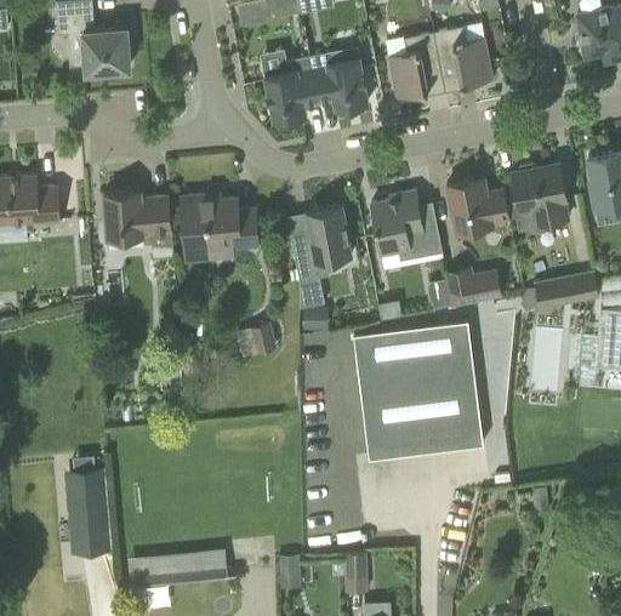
[(301,13),(297,0),(266,0),(271,20),(301,13)]
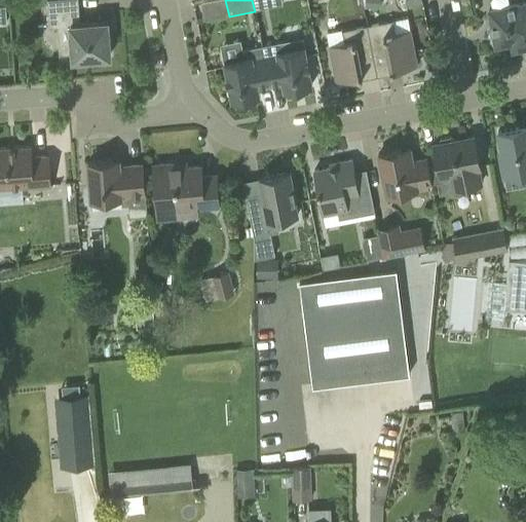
[(379,0),(365,0),(365,11),(379,12),(379,0)]
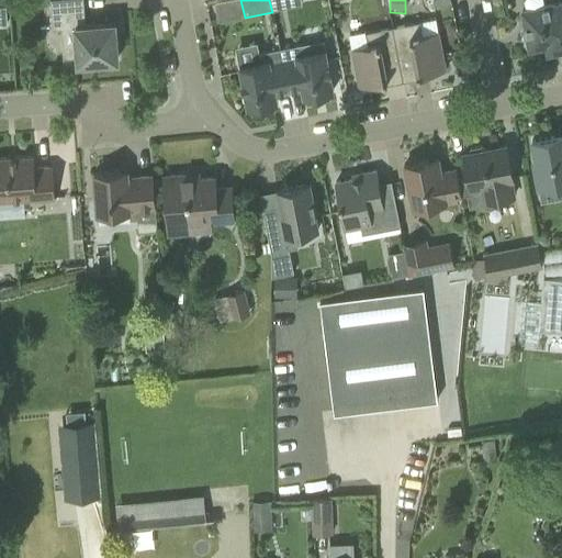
[(78,47),(63,48),(65,70),(79,69),(79,66),(98,65),(99,68),(113,67),(113,64),(117,64),(114,28),(86,30),(83,1),(52,3),(54,32),(77,31),(78,47)]
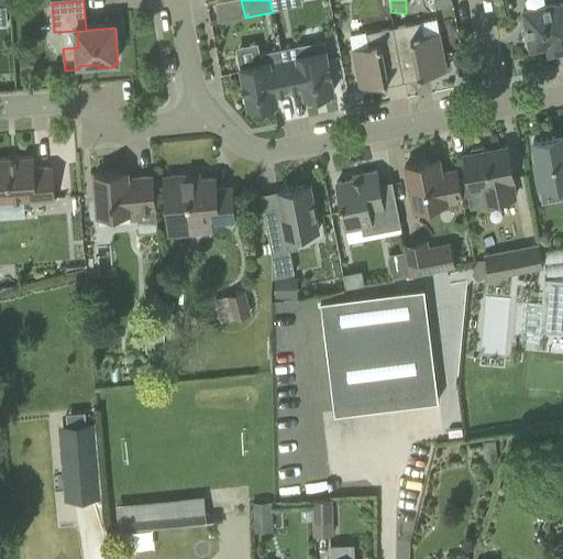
[(562,54),(562,7),(523,14),(527,33),(525,36),(526,46),(530,48),(531,53),(548,50),(549,57),(562,54)]
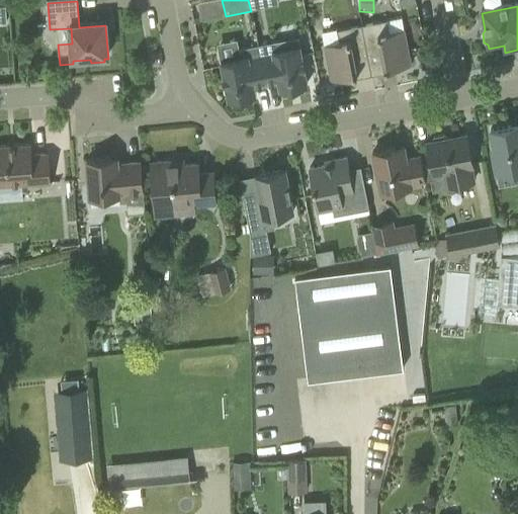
[(387,73),(411,68),(402,20),(362,28),(371,79),(389,75),(387,73)]
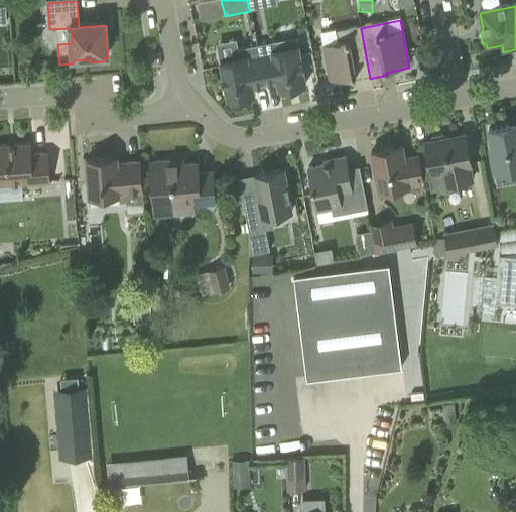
[(336,32),(320,35),(331,84),(353,79),(354,82),(370,79),(361,28),(336,33),(336,32)]
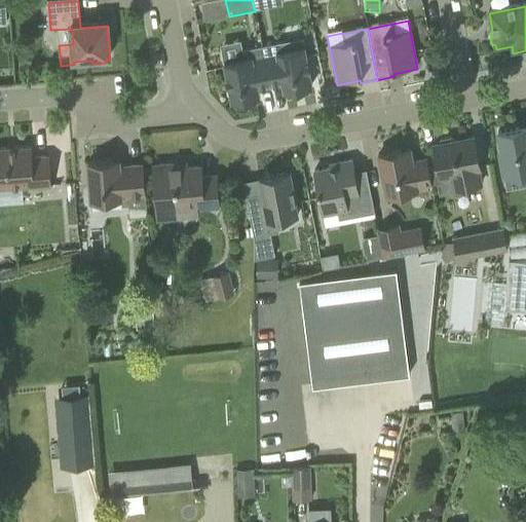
[(284,95),(312,88),(303,40),(296,36),(289,37),(284,44),(262,48),(270,89),(283,86),(284,95)]
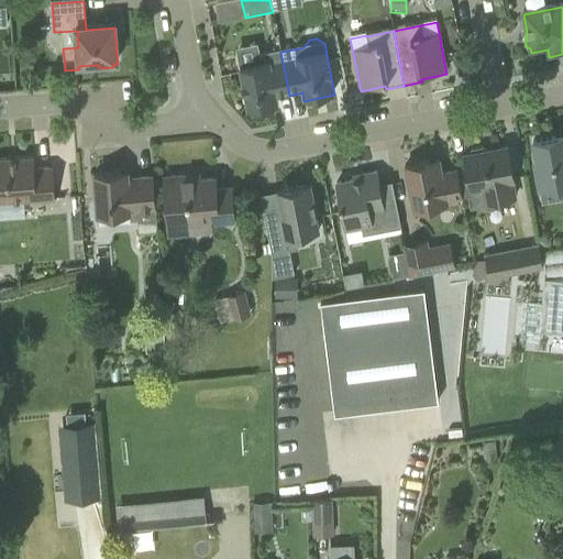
[(236,51),(247,111),(278,106),(276,98),(289,96),(280,52),(260,56),(258,46),(236,51)]
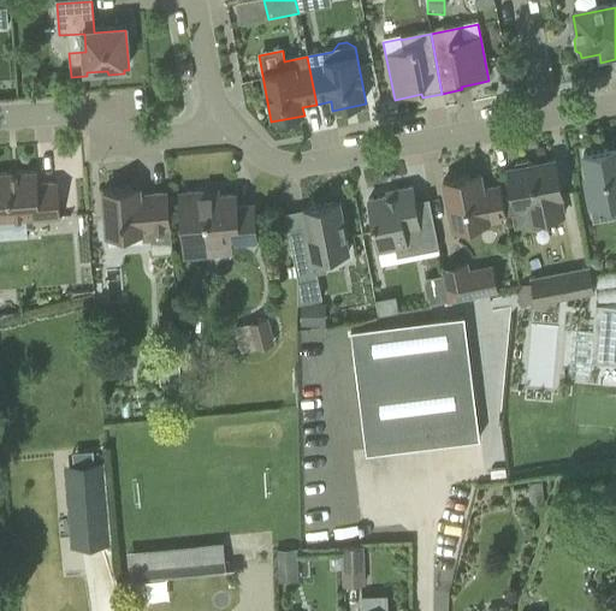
[(610,207),(615,205),(615,155),(608,158),(606,153),(584,158),(587,181),(584,181),(592,225),(612,221),(610,207)]
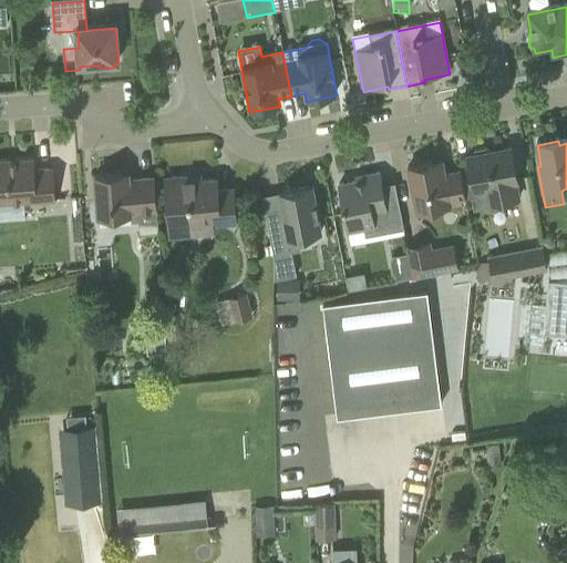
[(467,159),(471,175),(461,176),(465,201),(471,200),(474,195),(486,193),(488,207),(518,202),(516,185),(517,185),(511,151),(490,154),(486,151),(475,153),(473,157),(467,159)]
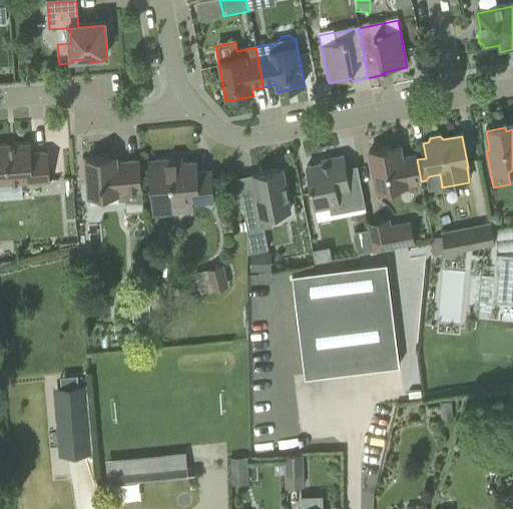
[(32,185),(50,184),(48,154),(31,155),(30,145),(0,147),(0,185),(32,184),(32,185)]
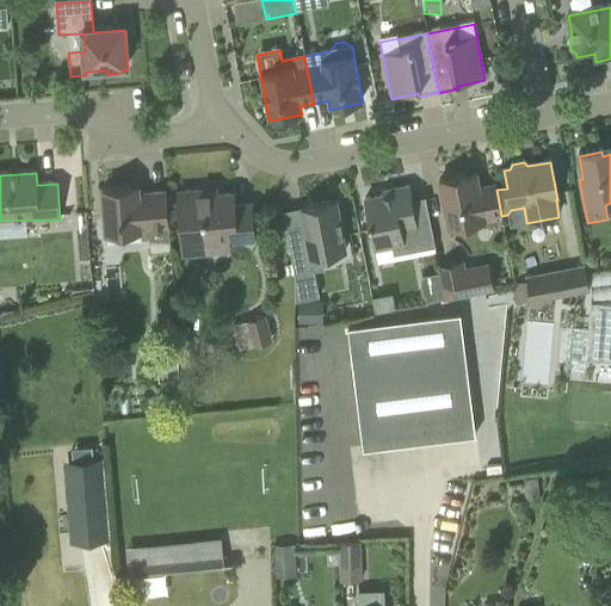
[(485,220),(501,216),(497,190),(495,187),(479,190),(476,177),(439,184),(448,229),(486,222),(485,220)]
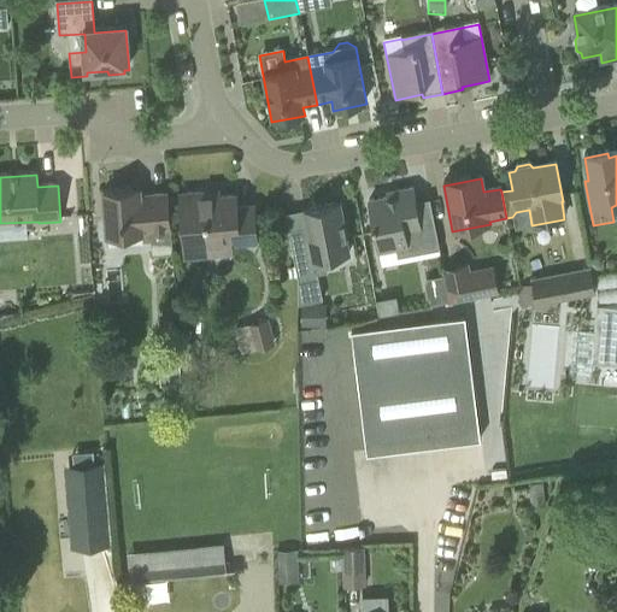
[(130,200),(130,192),(104,194),(107,239),(142,236),(144,245),(151,243),(171,242),(170,230),(168,196),(130,200)]
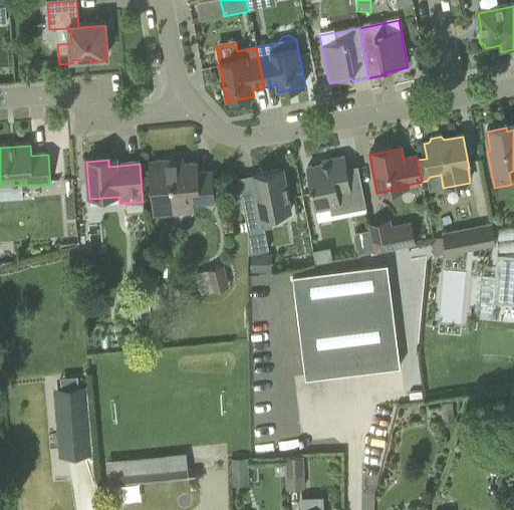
[(330,214),(331,217),(354,213),(353,209),(361,207),(357,189),(349,190),(343,160),(329,163),(330,165),(307,170),(316,217),(330,214)]
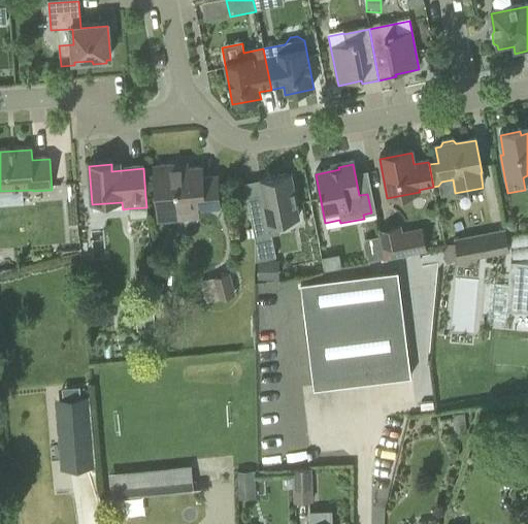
[(154,169),(158,215),(159,215),(159,210),(197,207),(197,211),(219,210),(217,179),(202,181),(202,170),(177,171),(176,167),(154,169)]
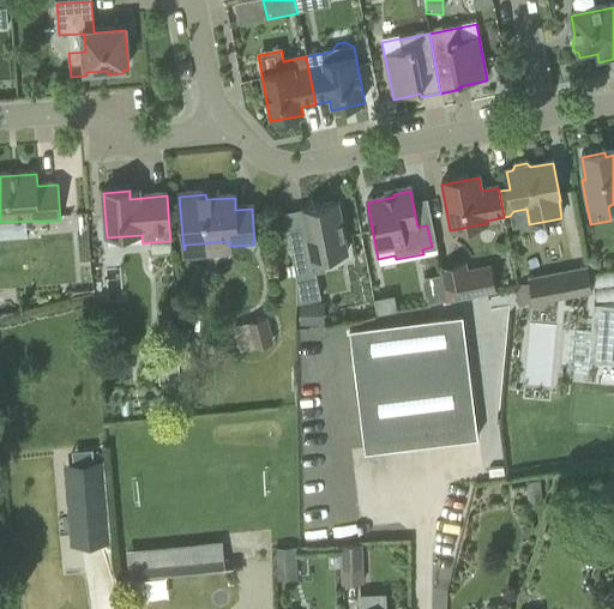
[(307,237),(289,241),(294,269),(295,307),(319,302),(314,276),(326,273),(324,259),(348,254),(338,205),(302,211),(307,237)]
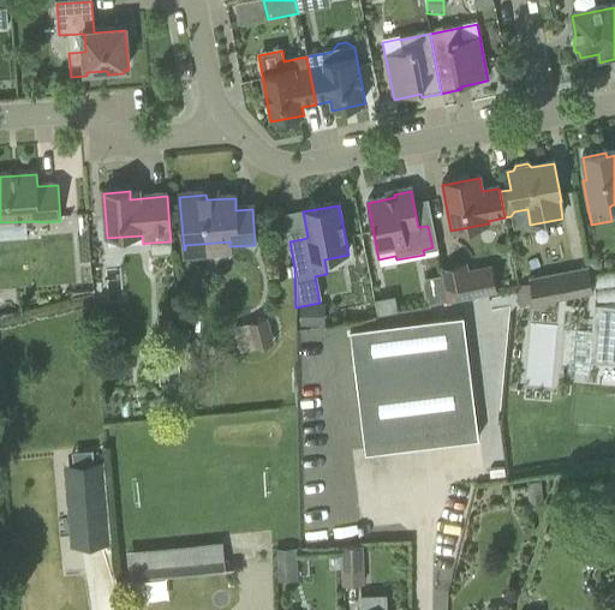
[(171,256),(171,241),(150,243),(151,257),(171,256)]
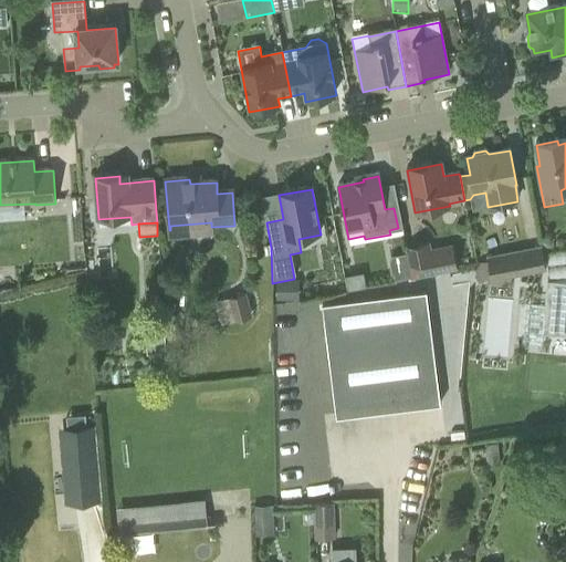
[(411,281),(458,272),(452,247),(431,252),(430,245),(405,250),(411,281)]
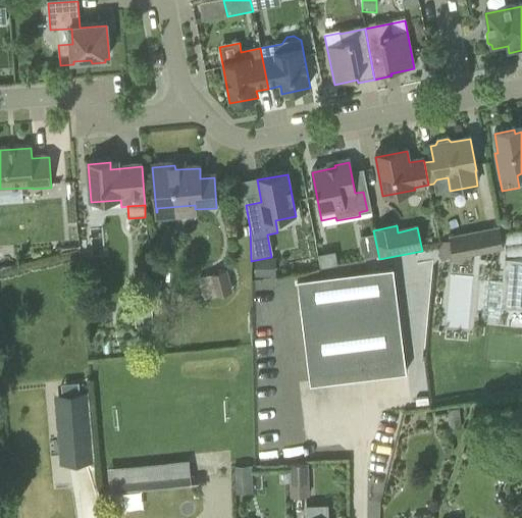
[(454,260),(504,250),(500,230),(450,240),(454,260)]
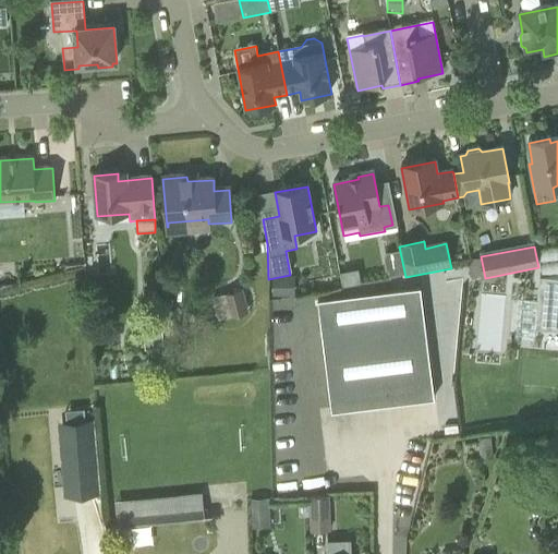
[(362,285),(359,271),(340,275),(342,289),(362,285)]
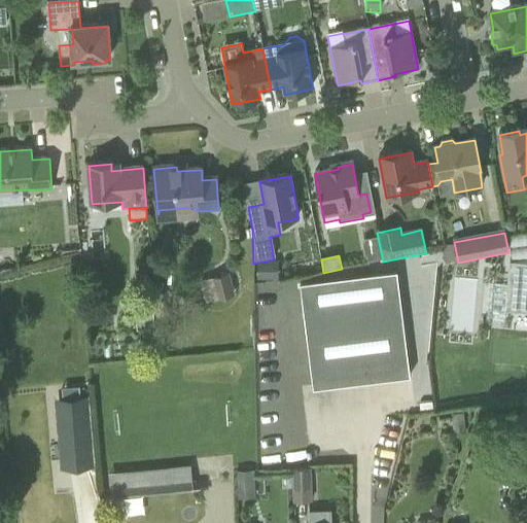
[(526,266),(508,265),(504,314),(526,315),(526,266)]
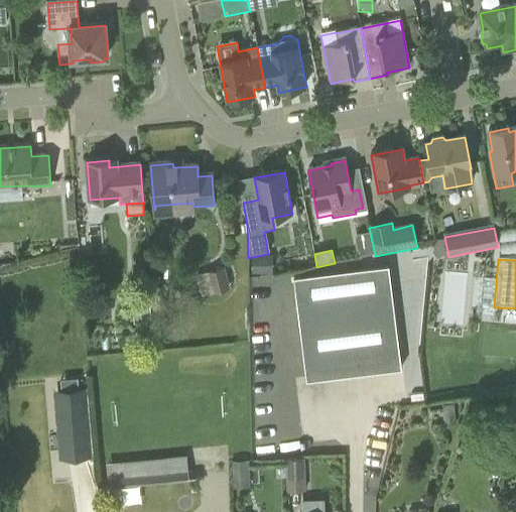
[(307,382),(402,370),(389,267),(294,279),(307,382)]
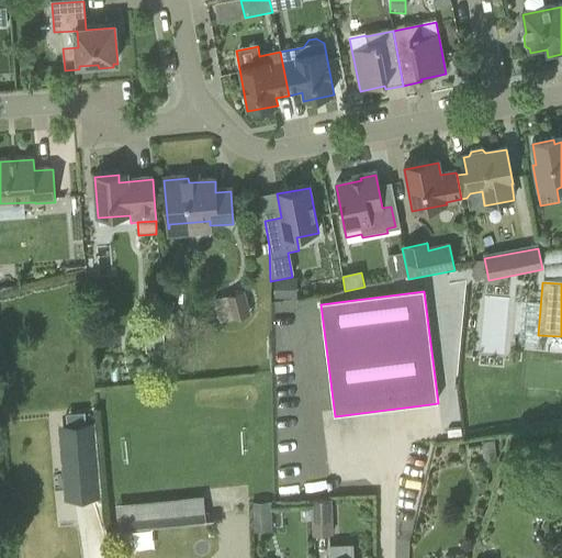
[(245,293),(226,299),(233,322),(251,316),(245,293)]
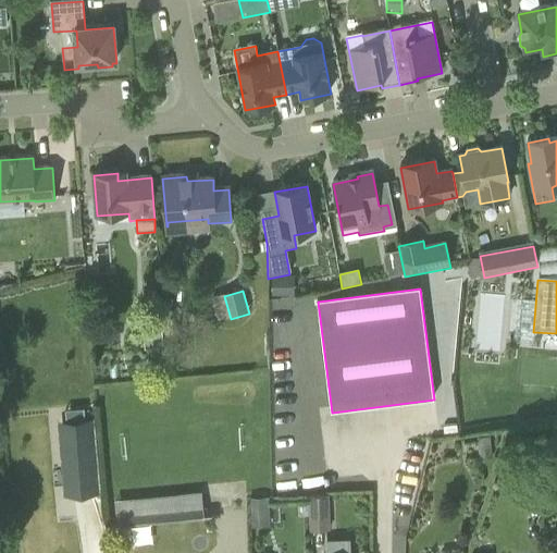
[(163,333),(146,334),(147,349),(164,348),(163,333)]
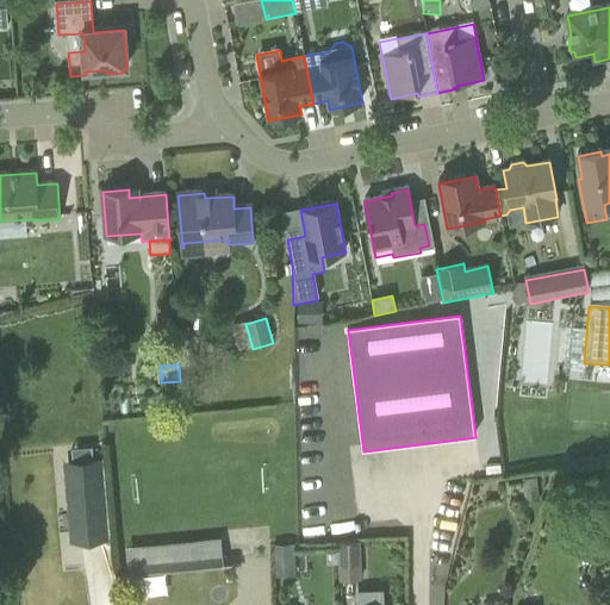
[(75,469),(70,471),(74,518),(104,516),(100,468),(95,468),(75,469)]
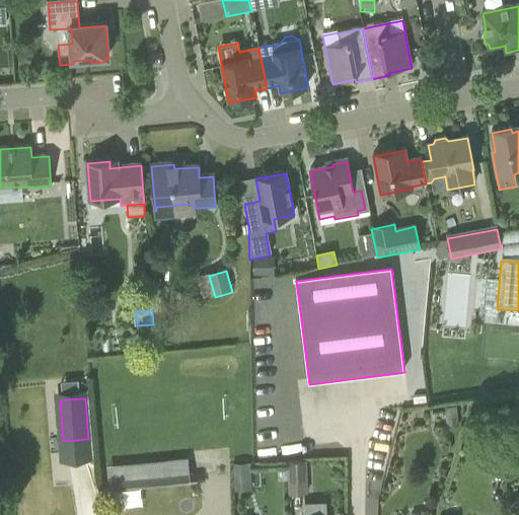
[(191,483),(189,460),(106,468),(108,491),(191,483)]
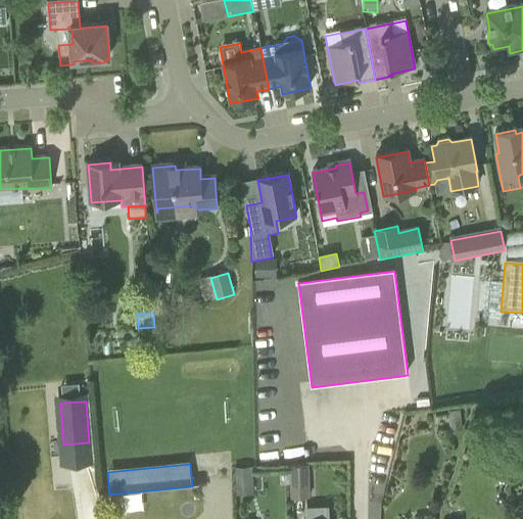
[(310,499),(307,467),(289,468),(291,500),(310,499)]
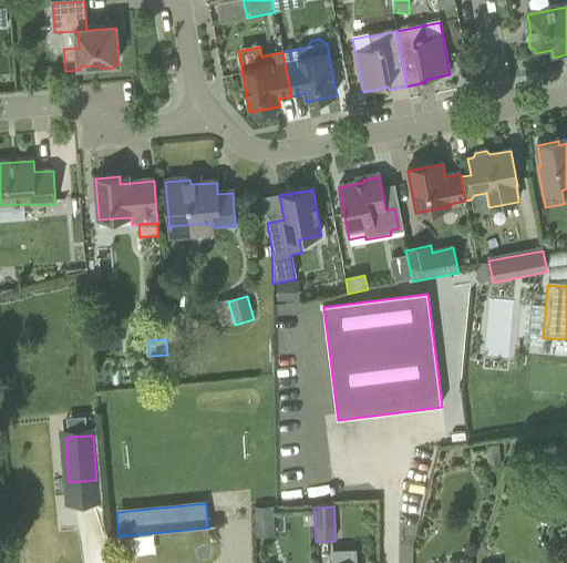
[(255,539),(276,538),(275,508),(254,509),(255,539)]
